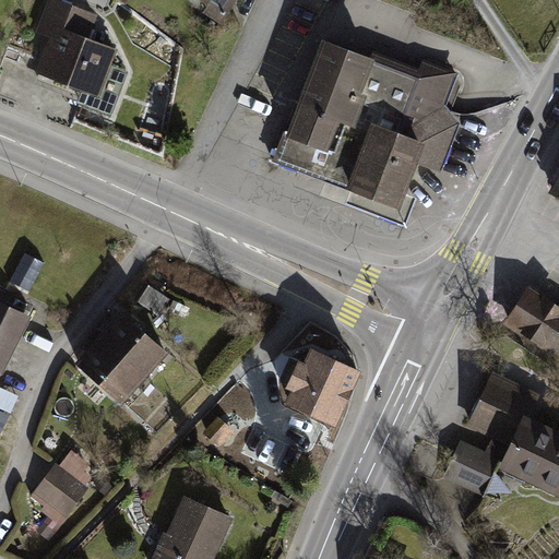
[(96,14),(60,0),(47,0),(34,34),(46,38),(33,70),(95,95),(115,47),(87,36),(96,14)]
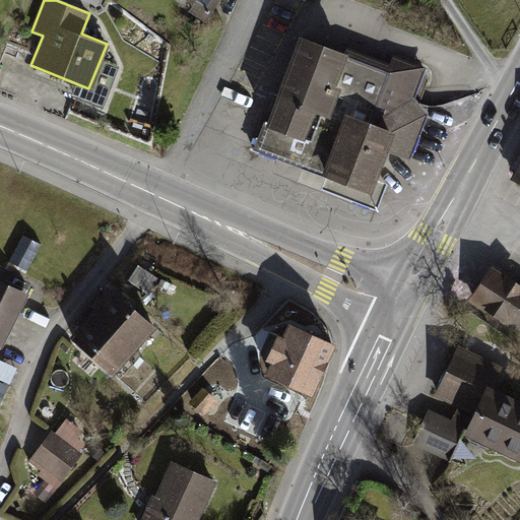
[(219,0),(181,0),(208,17),(219,0)]
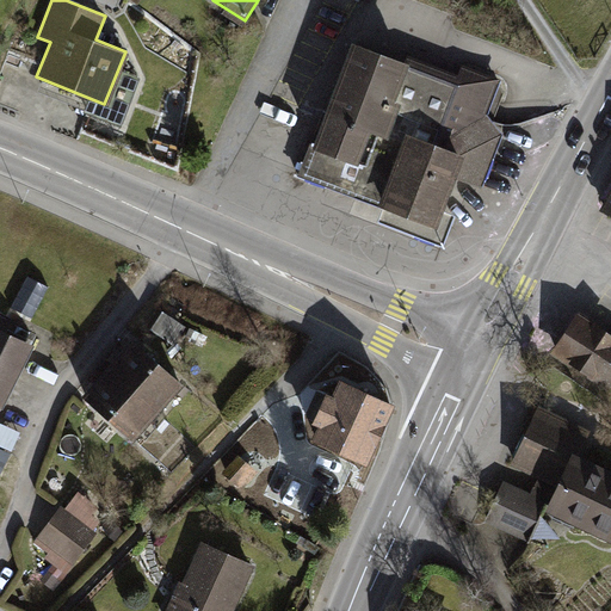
[(457,82),(353,42),(301,177),(384,210),(380,222),(443,246),(456,215),(445,211),(457,179),(480,187),(501,134),(488,117),(503,81),(463,67),(457,82)]
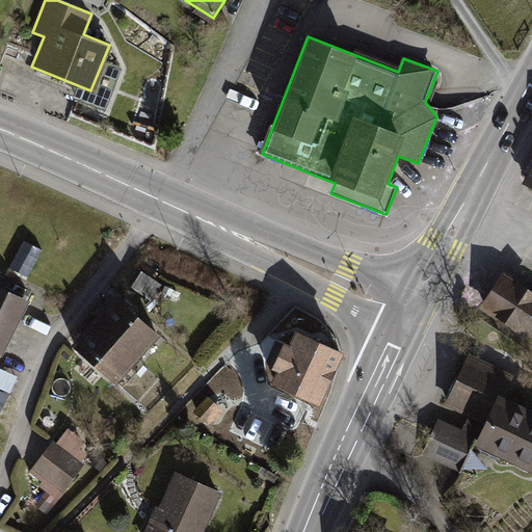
[(531,162),(522,183),(531,188),(531,162)]
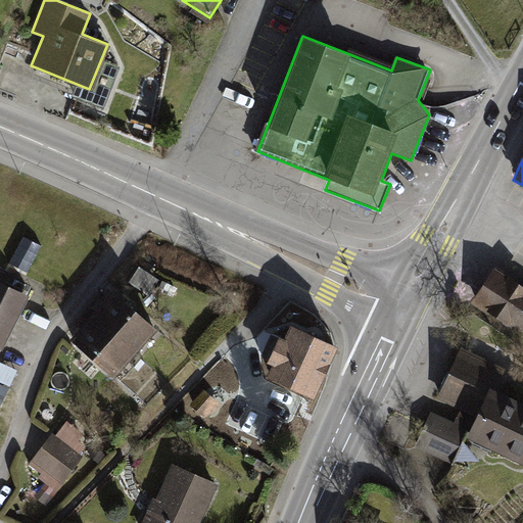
[(159,280),(139,267),(129,283),(149,296),(159,280)]
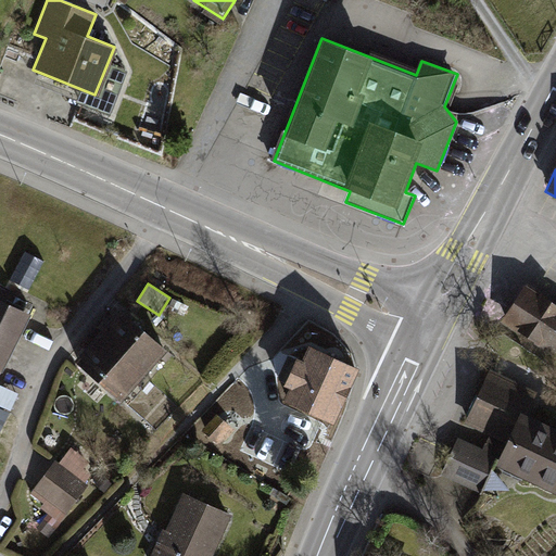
[(555,352),(555,303),(527,285),(502,321),(554,355),(555,352)]
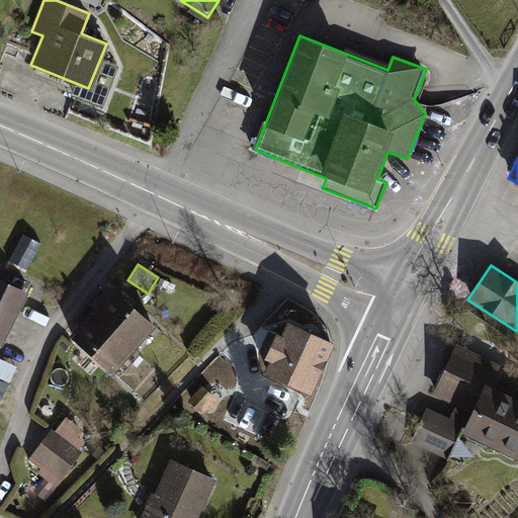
[(0,339),(24,290),(0,278),(0,339)]
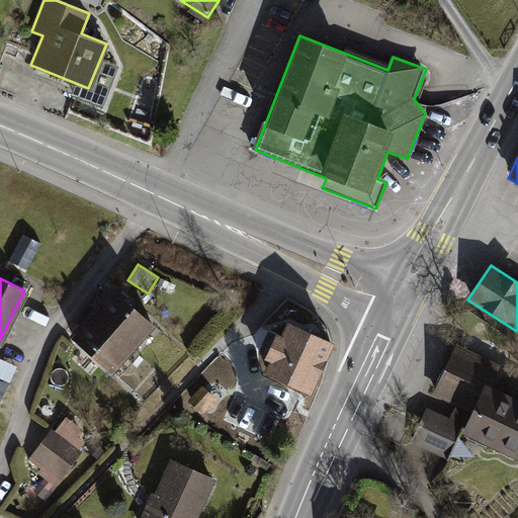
[(157,327),(112,287),(70,336),(113,375),(157,327)]
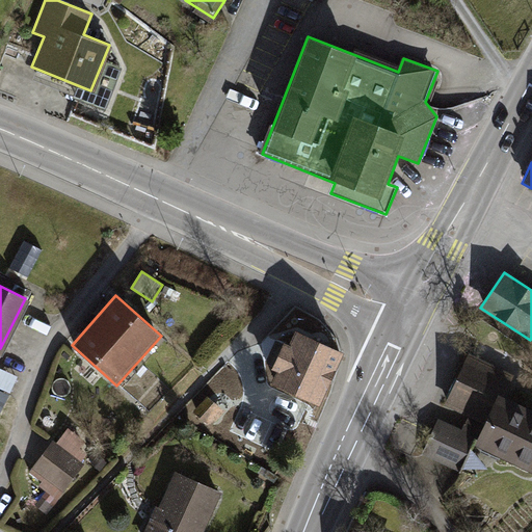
[(343,351),(292,328),(269,378),(321,401),(343,351)]
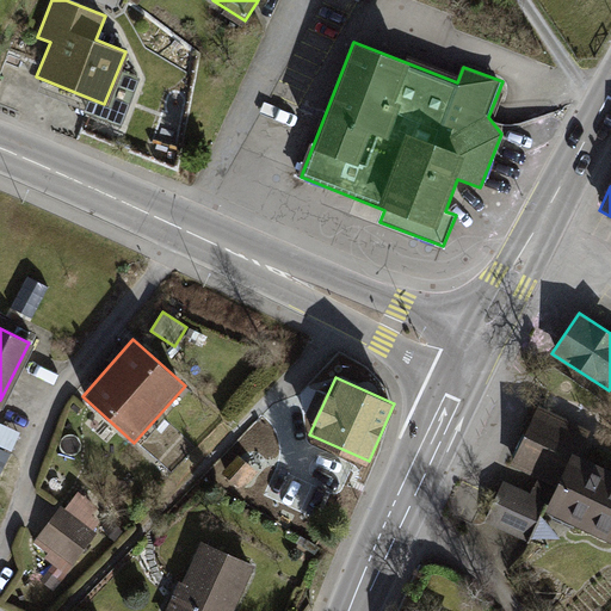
[(581,432),(532,407),(504,464),(538,481),(532,495),(508,483),(491,519),(526,537),(541,507),(609,542),(610,536),(610,473),(571,452),(581,432)]
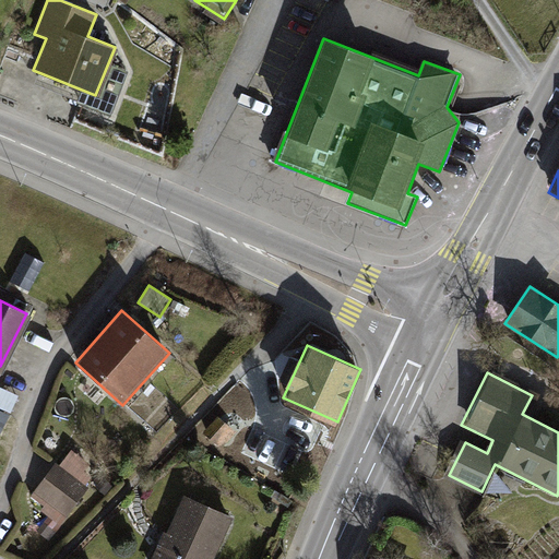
[(24,497),(56,521),(84,483),(93,472),(88,467),(94,460),(67,439),(24,497)]
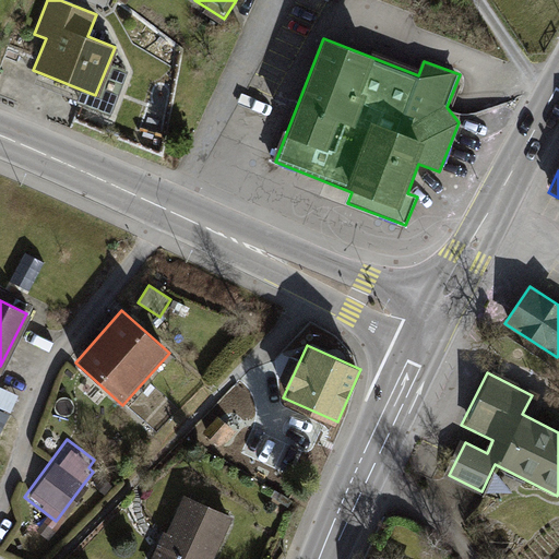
[(216,558),(235,518),(185,495),(167,534),(164,533),(152,558),(216,558)]
